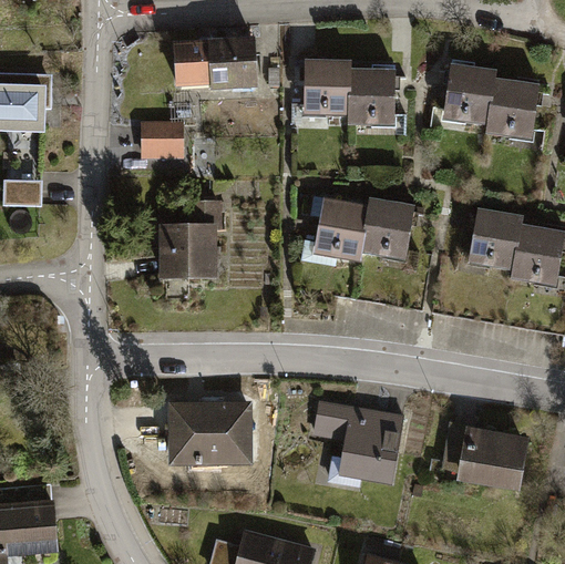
[(253,39),(174,43),(176,81),(211,79),(212,83),(255,81),(253,39)]
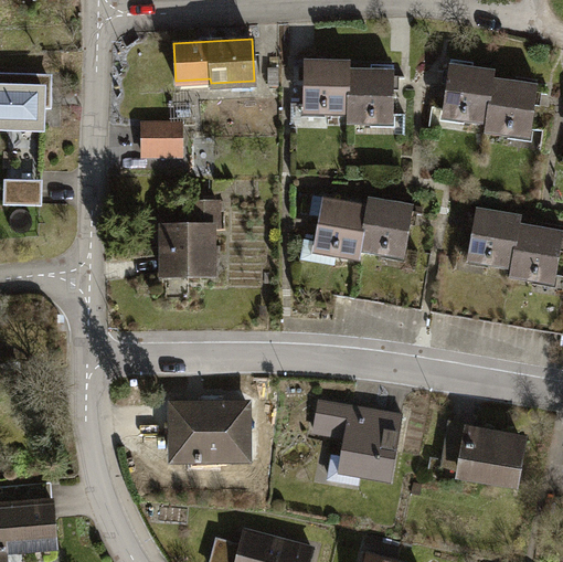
[(348,59),(303,57),(301,105),(324,105),(324,113),(347,114),(348,67),(348,59)]
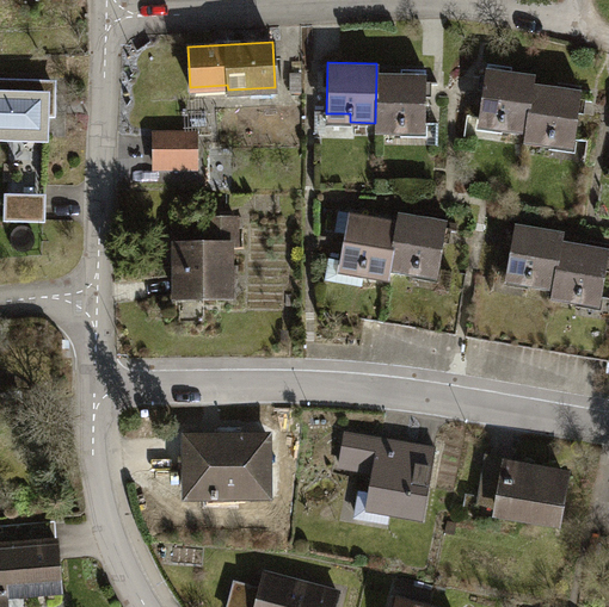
[(483,82),(478,118),(502,121),(500,129),(524,132),(531,82),(533,74),(485,67),(483,82)]
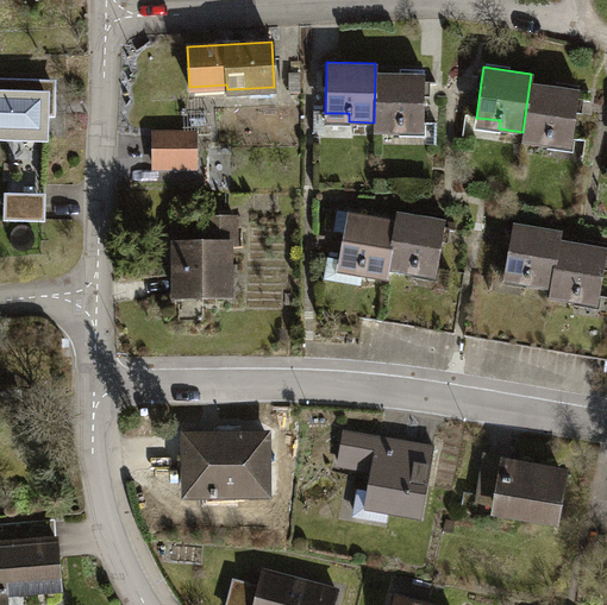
[(423,73),(375,73),(374,123),(374,131),(399,131),(399,124),(423,124),(423,83),(423,73)]
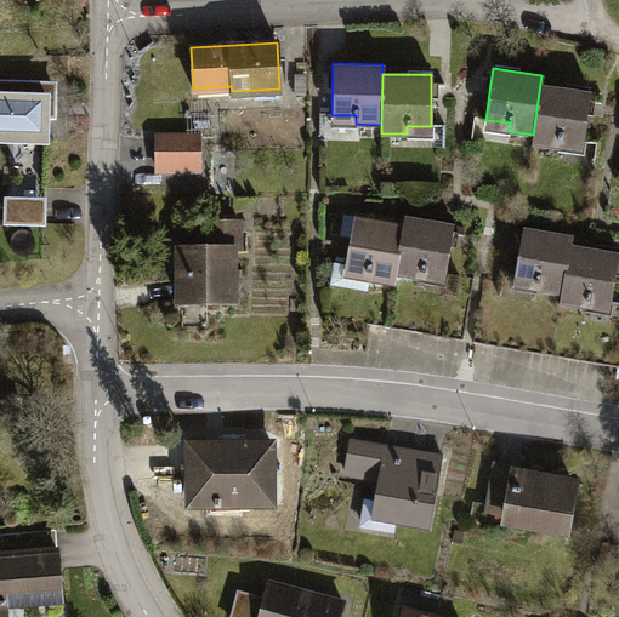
[(0,133),(44,135),(45,98),(51,98),(52,83),(0,80),(0,133)]
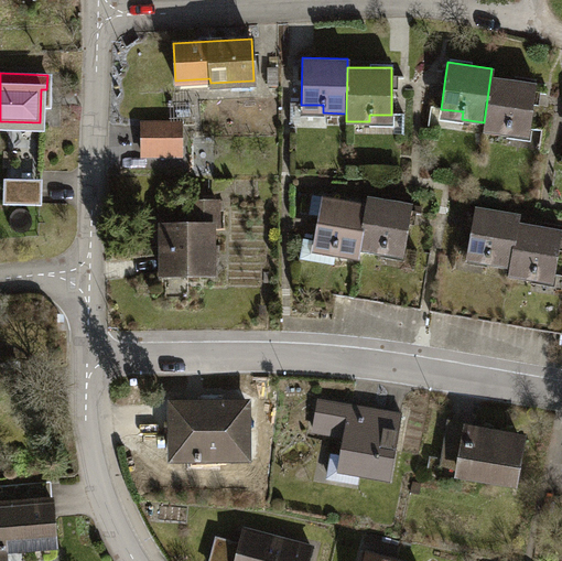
[(535,83),(490,76),(484,122),(483,131),(506,133),(507,127),(528,129),(533,93),(535,83)]
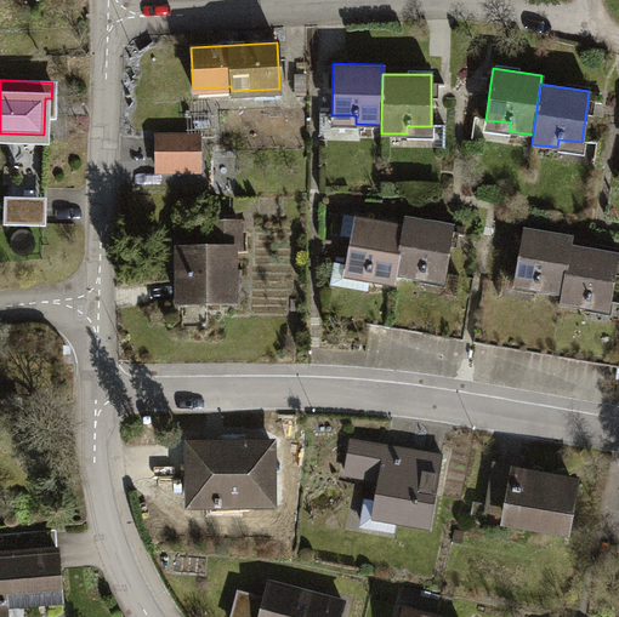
[(198,133),(155,133),(155,165),(198,165),(198,133)]
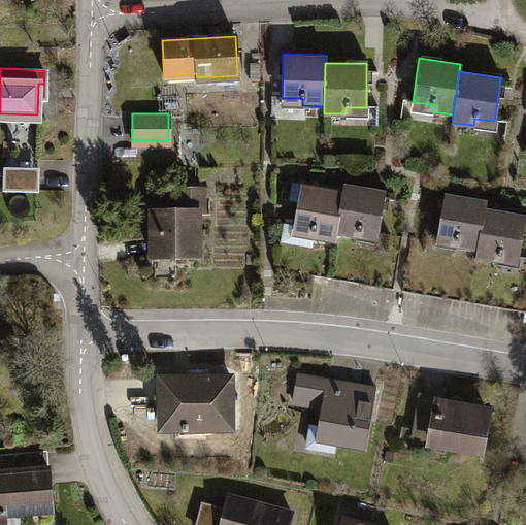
[(36,171),(4,171),(4,188),(36,189),(36,171)]
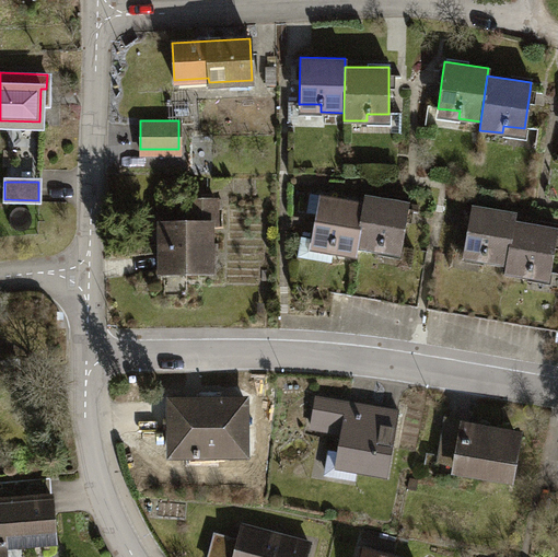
[(363,201),(320,194),(311,241),(332,244),(330,252),(353,255),(356,247),(363,201)]
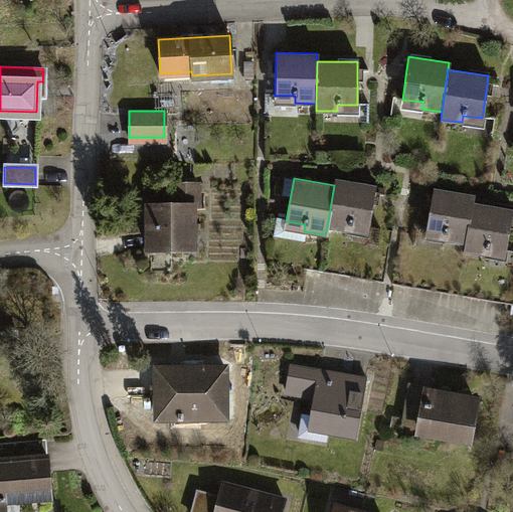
[(335,178),(334,185),(327,227),(366,234),(372,198),(375,185),(335,178)]
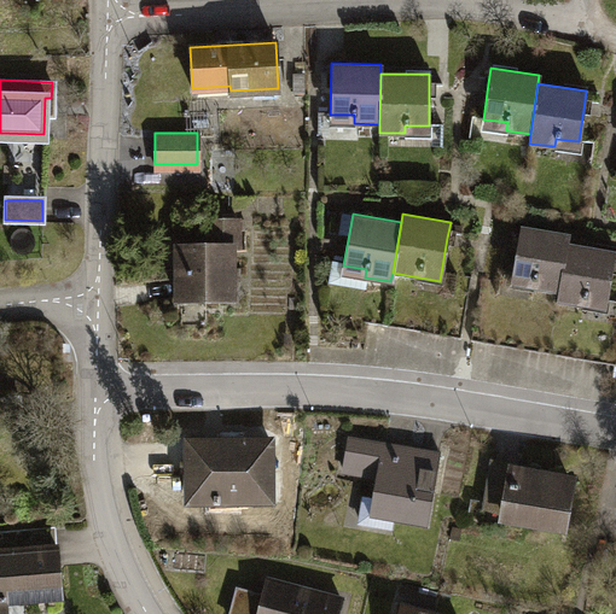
[(207,245),(176,246),(178,298),(231,297),(231,246),(237,246),(237,218),(207,218),(207,245)]
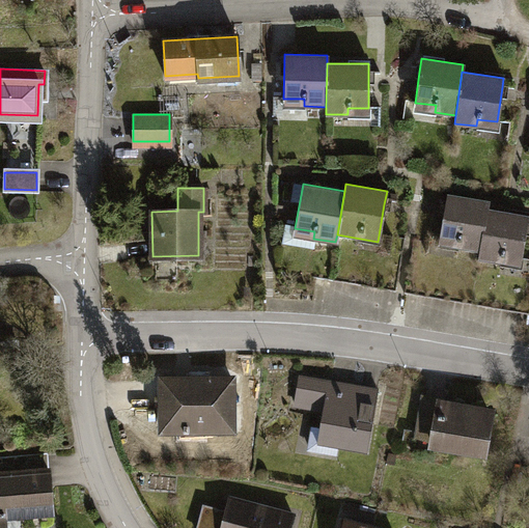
[(488,200),(446,193),(444,207),(438,244),(479,251),(486,209),(488,200)]
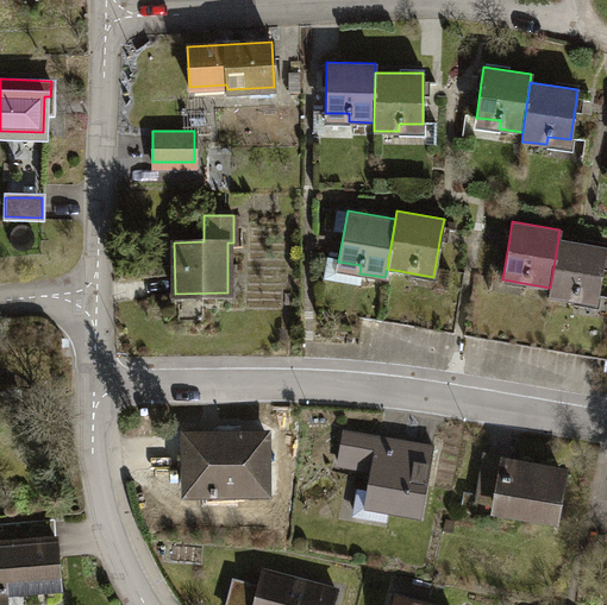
[(606,246),(558,239),(550,288),(549,297),(596,304),(604,258),(606,246)]
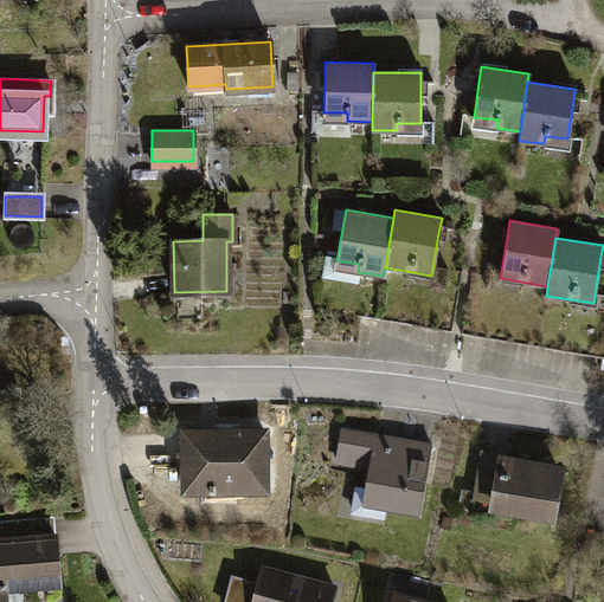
[(19,386),(0,388),(0,405),(20,402),(19,386)]
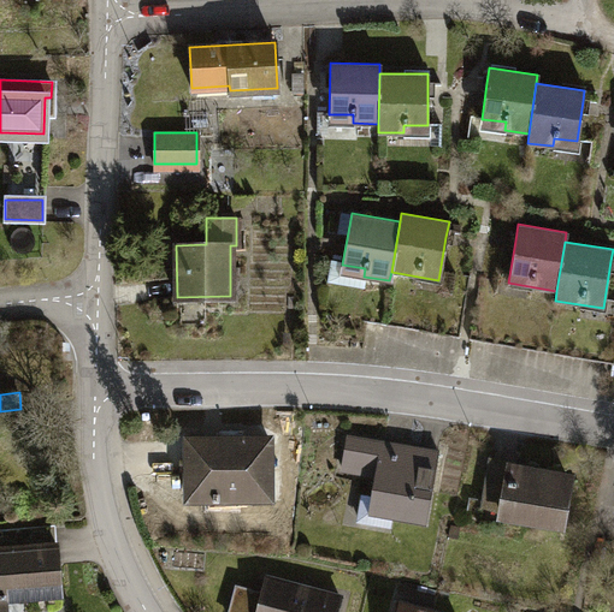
[(228,435),(186,435),(187,493),(213,493),(213,499),(217,499),(217,487),(238,487),(238,499),(270,499),(270,438),(228,438),(228,435)]
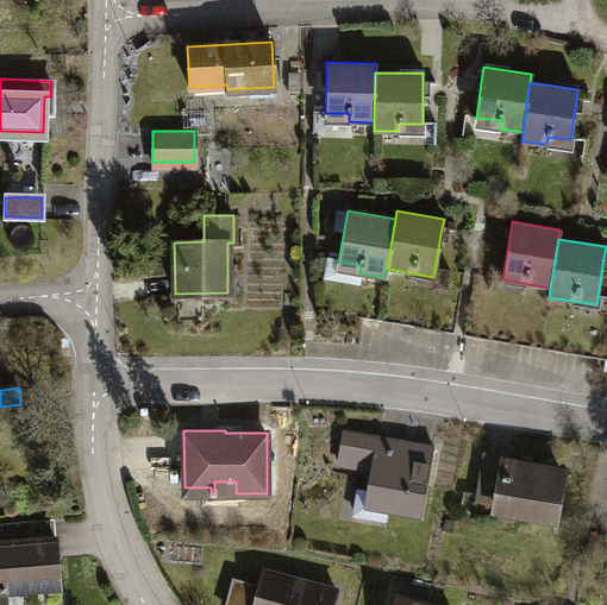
[(405,443),(342,433),(338,460),(355,462),(356,457),(370,460),(365,490),(357,487),(354,509),(356,514),(385,517),(386,509),(420,515),(432,445),(405,440),(405,443)]
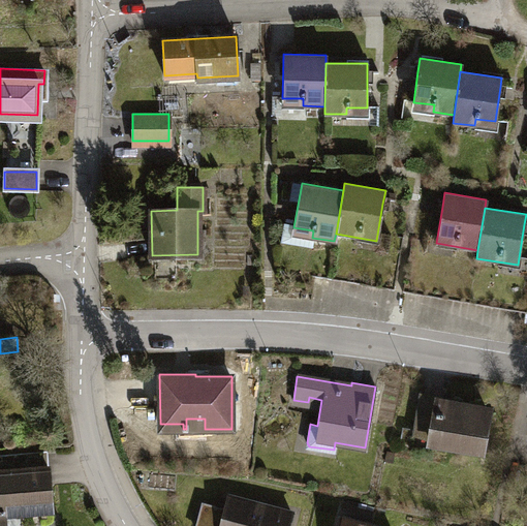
[(439,397),(421,394),(415,425),(433,428),(431,440),(479,449),(487,410),(439,402),(439,397)]
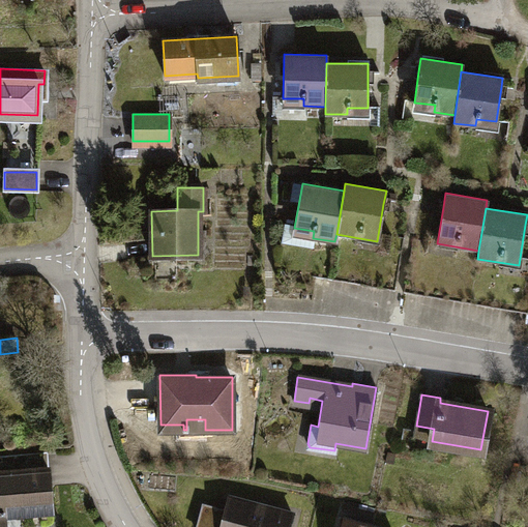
[(0,526),(3,526),(3,515),(51,511),(47,450),(0,454),(0,526)]
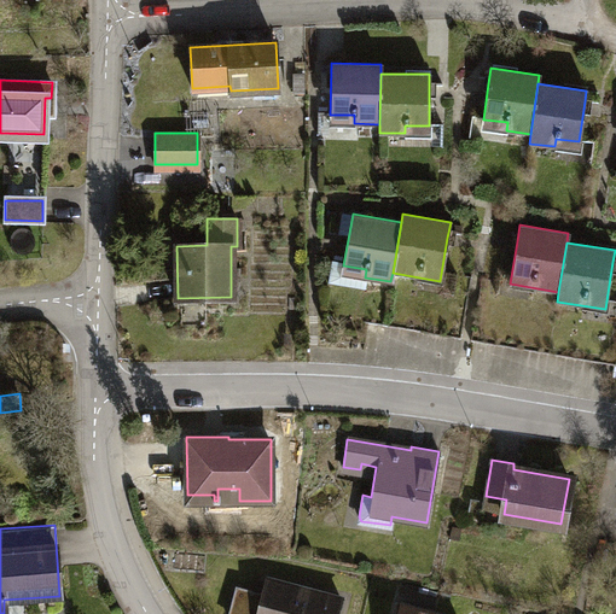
[(336,613),(341,598),(266,578),(262,592),(236,586),(228,613),(336,613)]
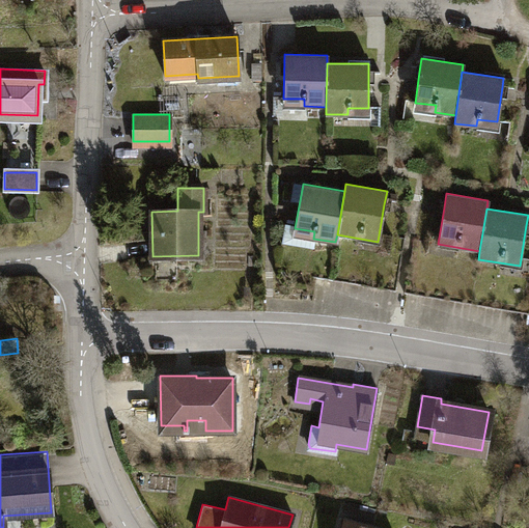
All buildings are outlined.
